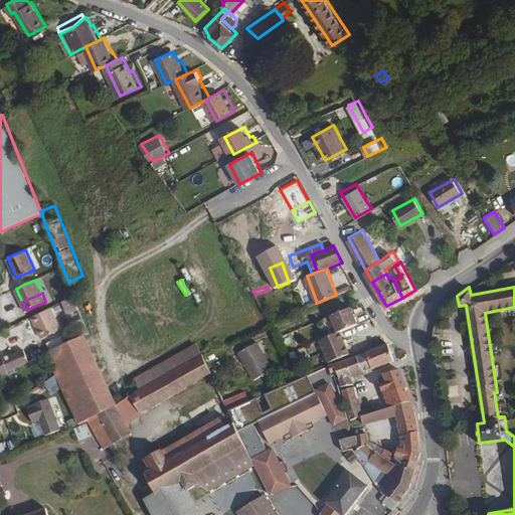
[(74,297),(67,301),(62,302),(68,314),(79,309),(74,297)]
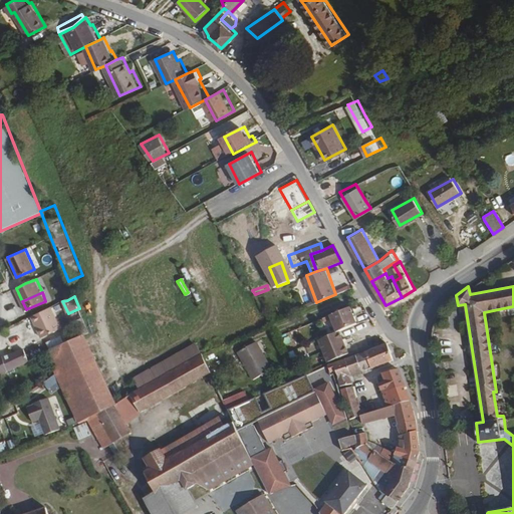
[(61,328),(51,306),(31,315),(41,337),(61,328)]
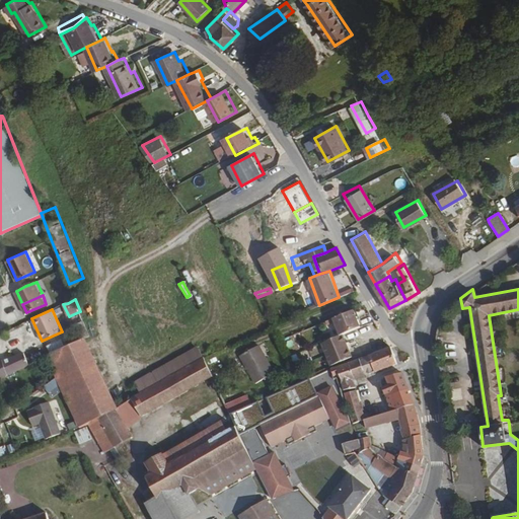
[(344,334),(362,325),(356,311),(334,319),(342,335),(344,334)]
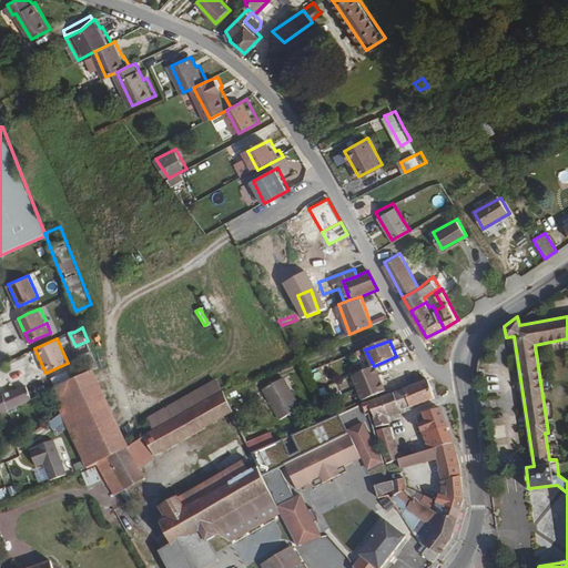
[(92,372),(93,371),(99,368),(92,352),(84,354),(92,372)]
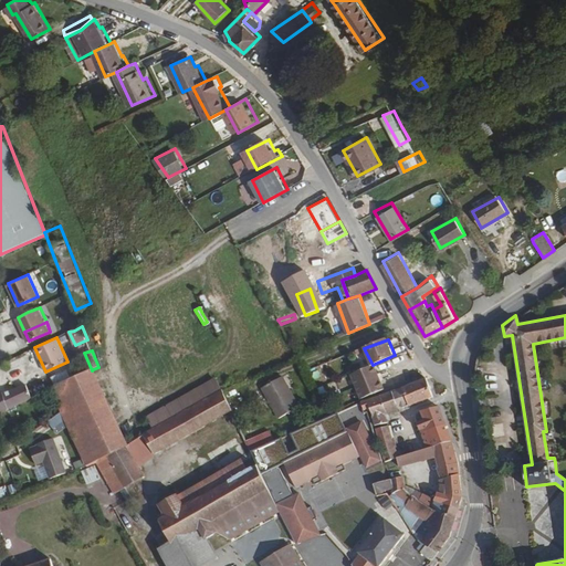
[(386,389),(375,364),(373,365),(362,369),(353,374),(363,399),(386,389)]
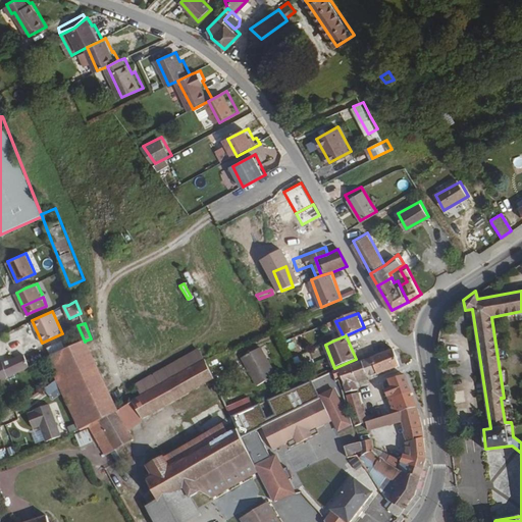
[(116,411),(115,409),(86,341),(85,342),(47,359),(56,378),(44,388),(48,395),(59,385),(62,390),(80,428),(89,425),(104,454),(108,452),(109,455),(116,451),(114,448),(131,438),(116,411)]
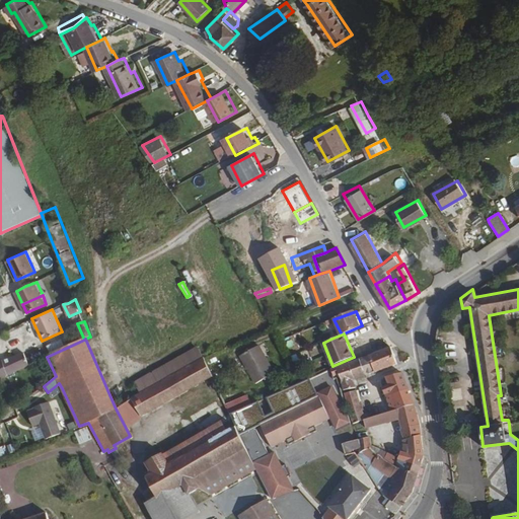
[(141,414),(212,376),(204,357),(198,346),(134,380),(140,391),(131,397),(141,414)]
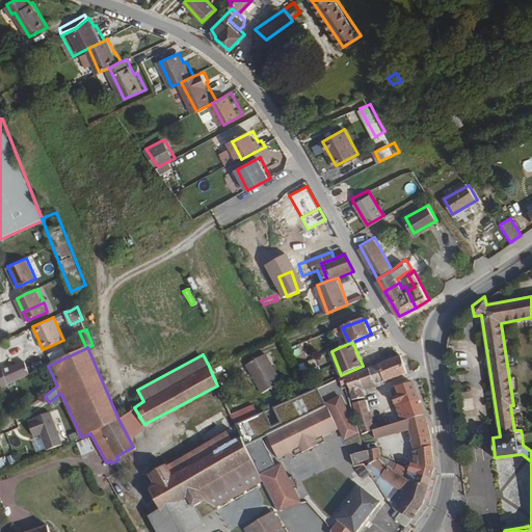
[(357,372),(340,379),(329,383),(333,392),(342,387),(341,384),(347,381),(351,398),(363,395),(361,387),(364,386),(406,370),(398,355),(357,372)]
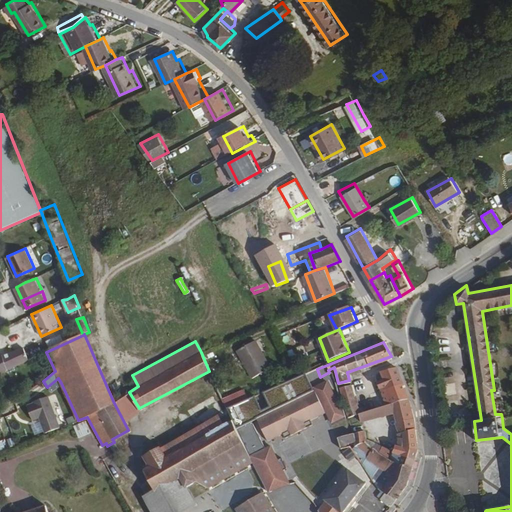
[(274,372),(259,344),(241,355),(256,382),(274,372)]
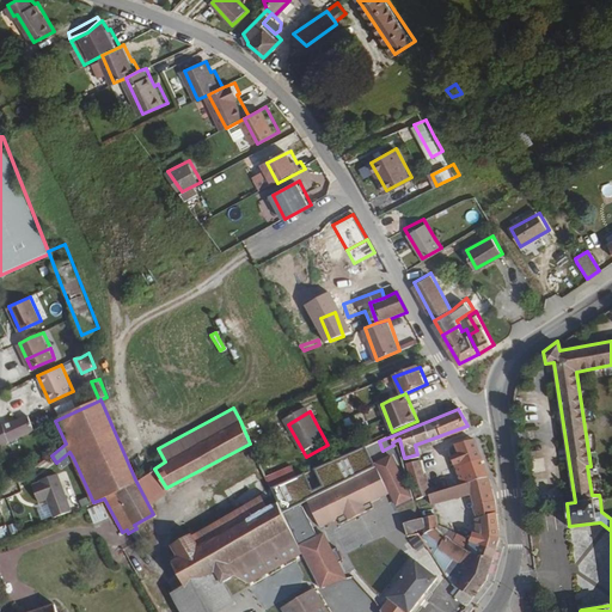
[(8,441),(34,430),(28,416),(18,420),(2,427),(8,441)]
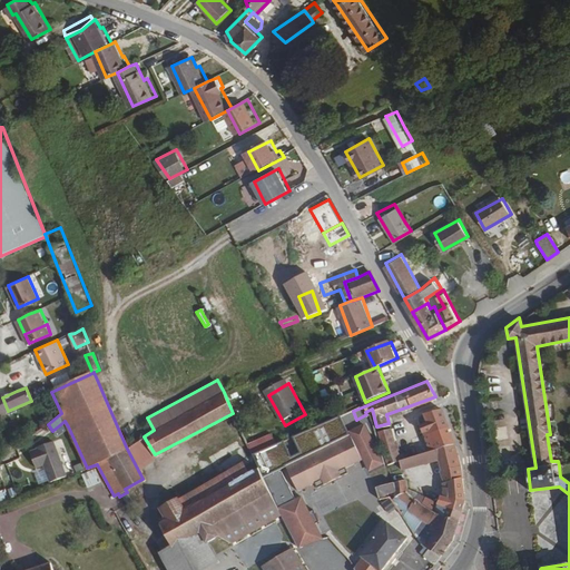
[(399,460),(401,468),(441,458),(444,465),(443,467),(445,475),(444,475),(443,475),(445,485),(443,493),(440,493),(434,511),(458,520),(464,499),(462,474),(460,460),(453,441),(441,408),(425,412),(428,423),(422,424),(426,442),(414,449),(416,454),(405,458),(403,452),(397,454),(399,460)]
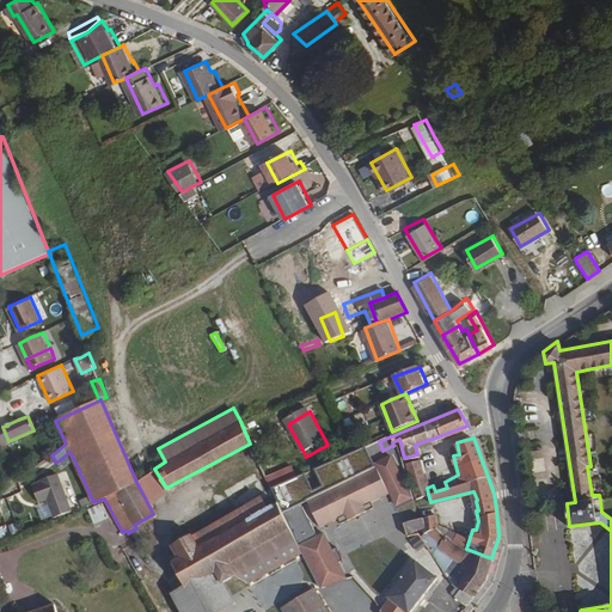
[(329,489),(375,465),(374,464),(366,446),(270,488),(277,503),(281,513),(299,505),(306,500),(329,489)]
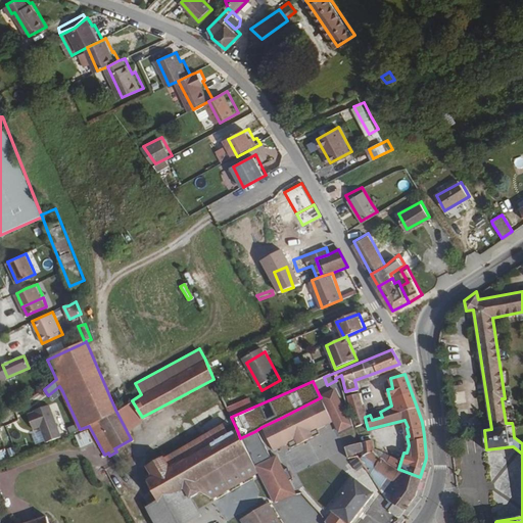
[(321,397),(281,418),(262,427),(273,450),(293,439),(296,443),(312,436),(311,431),(332,421),(337,431),(350,425),(333,389),(320,396),(321,397)]
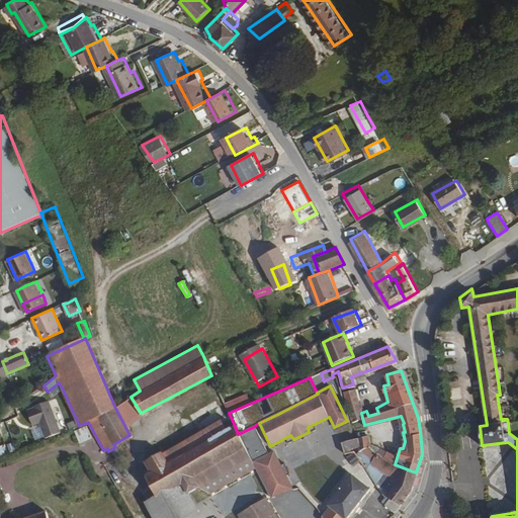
[(343,391),(349,413),(360,410),(354,389),(343,391)]
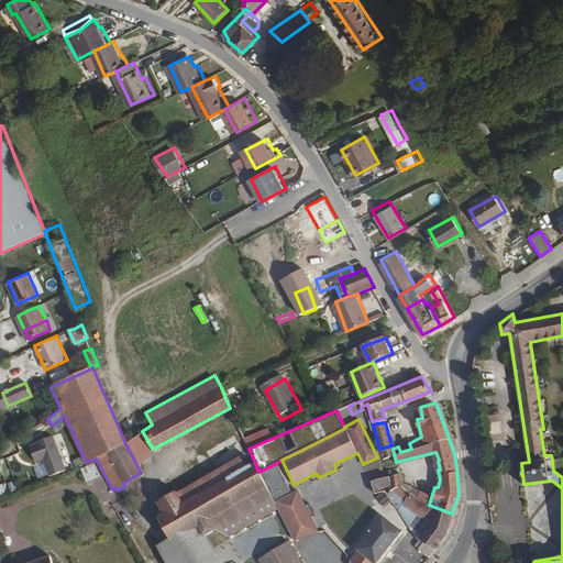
[(42,460),(48,476),(65,470),(51,435),(35,441),(35,443),(28,446),(34,462),(42,460)]
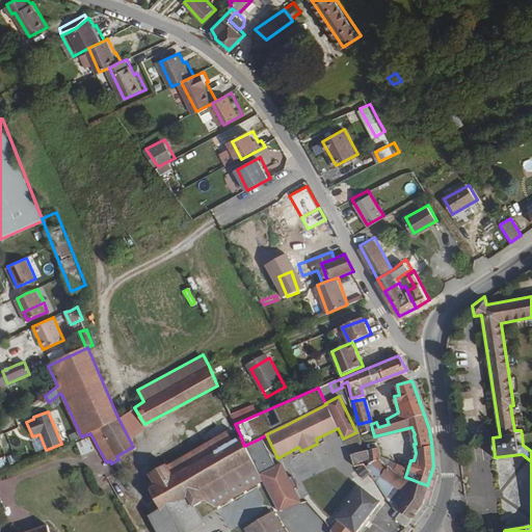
[(361,450),(342,455),(347,464),(354,463),(361,462),(361,459),(368,458),(369,462),(372,461),(375,464),(374,467),(387,476),(379,483),(383,489),(393,481),(402,488),(401,490),(402,491),(400,494),(397,494),(391,499),(396,506),(391,513),(404,524),(423,501),(427,485),(405,477),(403,476),(404,469),(379,455),(376,446),(374,436),(372,429),(357,434),(361,450)]
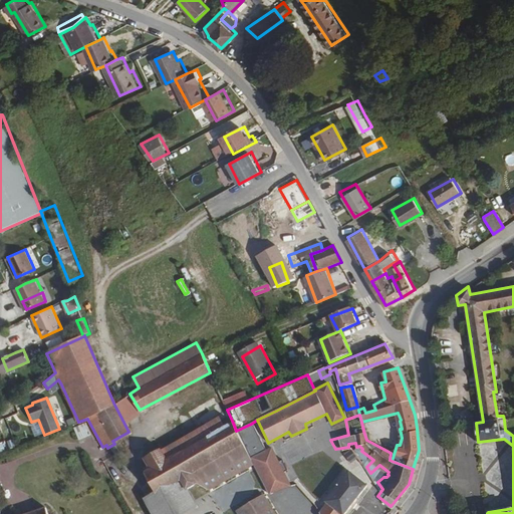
[(207,486),(252,462),(265,492),(287,488),(281,474),(285,473),(280,462),(275,463),(269,449),(264,451),(251,424),(236,431),(233,423),(224,427),(220,418),(147,458),(152,467),(143,471),(154,491),(143,496),(153,513),(179,513),(196,505),(187,487),(198,482),(199,484),(207,486)]
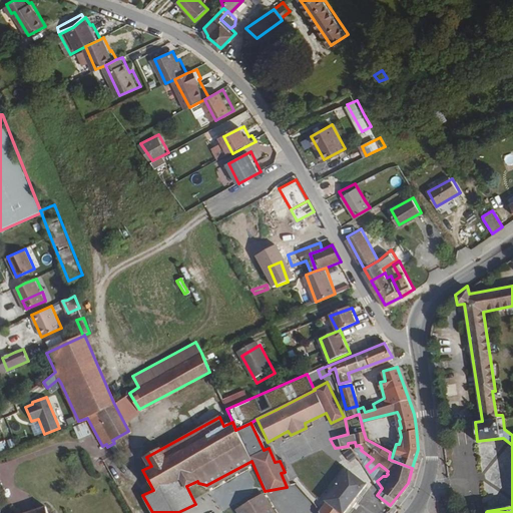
[(78,439),(90,434),(85,421),(72,427),(78,439)]
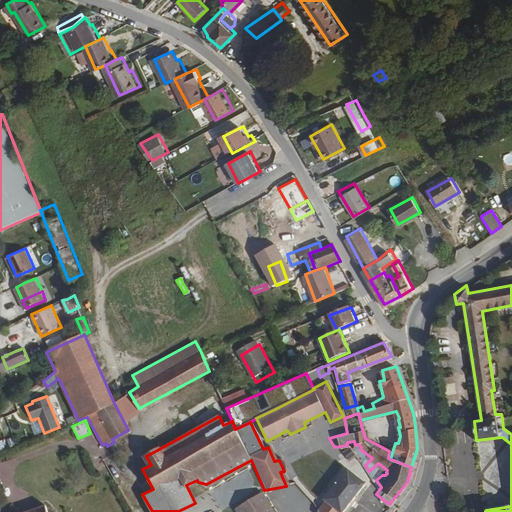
[(326,500),(341,511),(364,482),(348,468),(335,484),(325,498),(326,500)]
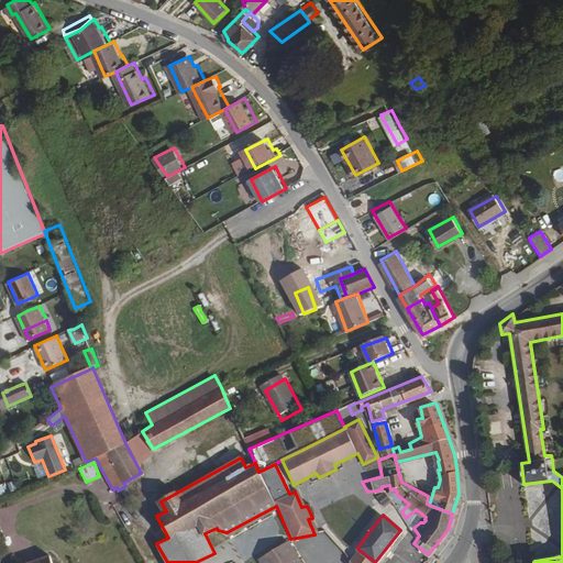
[(299,562),(288,545),(262,561),(262,562),(299,562)]
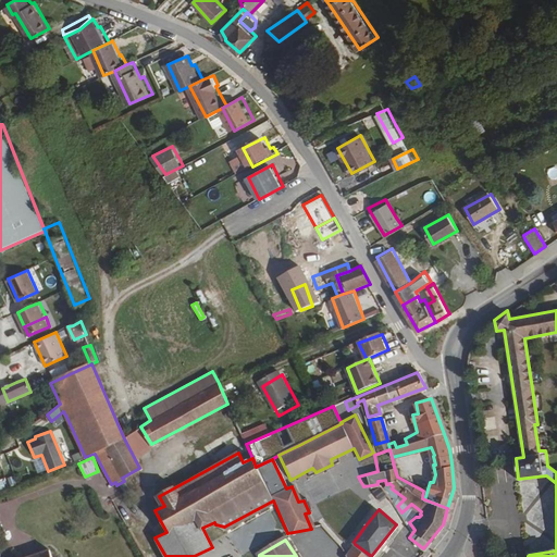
[(371,556),(355,544),(347,555),(348,556),(371,556)]
